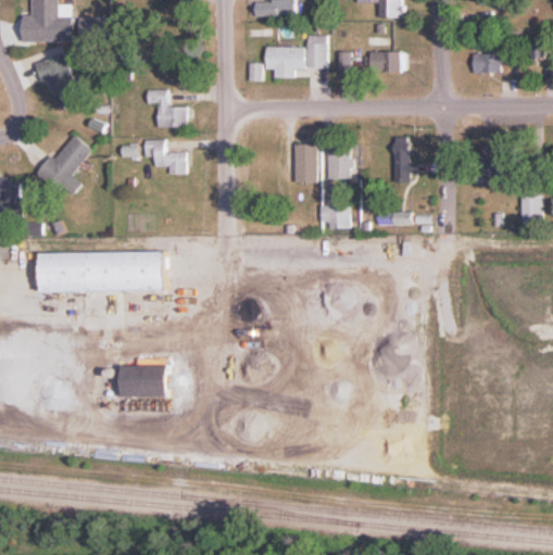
[(36,0),(38,41),(74,40),(74,17),(60,17),(59,0),(36,0)]
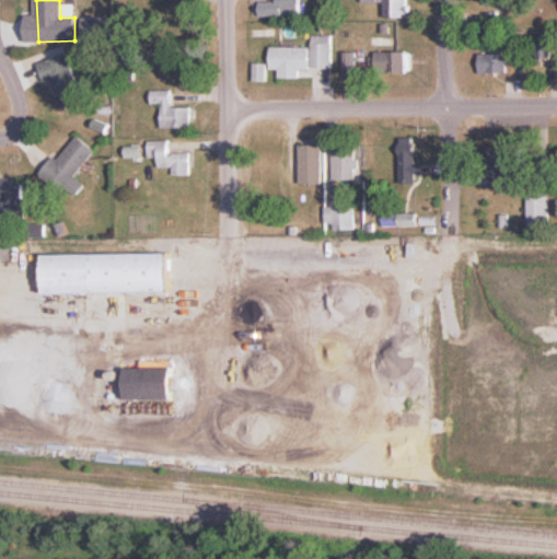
[(404,0),(358,0),(359,2),(381,2),(381,19),(404,19),(404,0)]
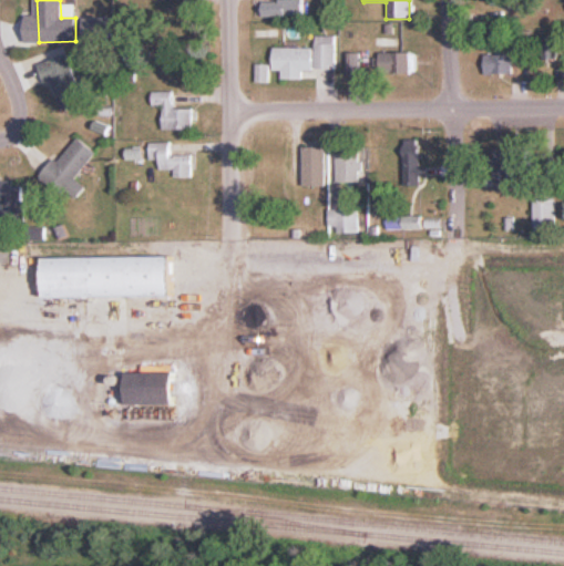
[(301,1),(262,1),(262,18),(301,18),(301,1)]
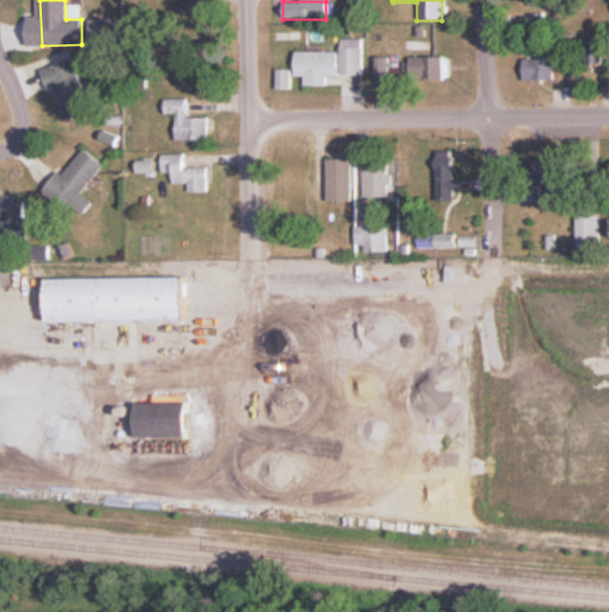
[(303,86),(324,88),(326,76),(359,77),(360,40),(338,40),(338,53),(293,53),(293,78),(303,78),(303,86)]
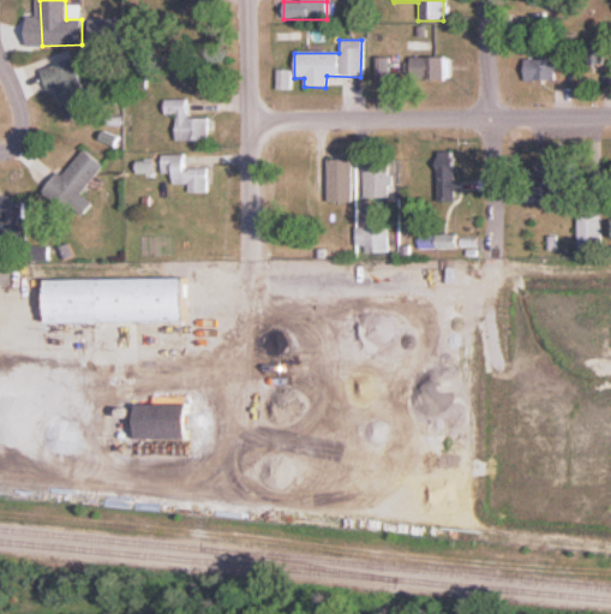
[(449,79),(449,57),(409,57),(409,79),(449,79)]
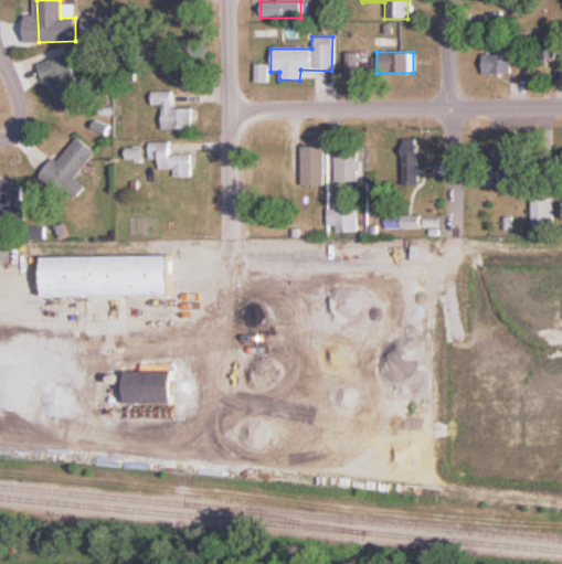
[(66,53),(39,62),(55,112),(82,103),(66,53)]
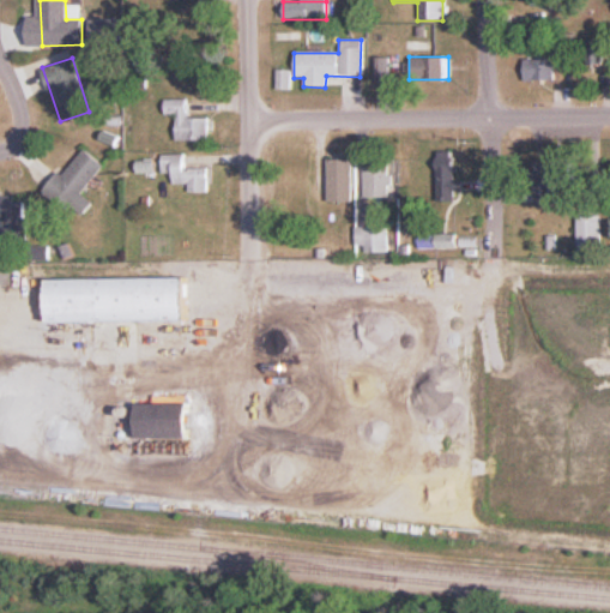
[(386,60),(376,59),(375,73),(384,74),(386,60)]
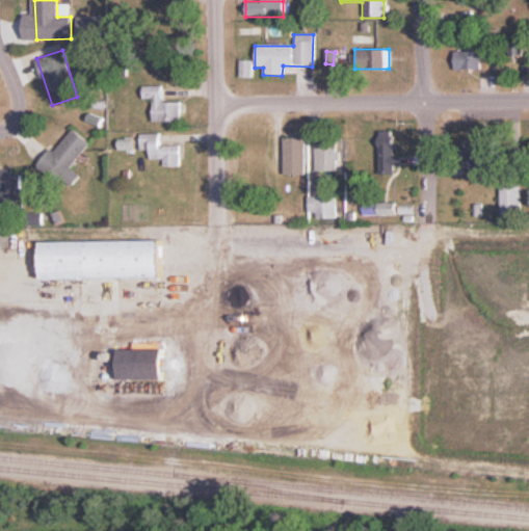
[(478,51),(452,51),(452,70),(478,70),(478,51)]
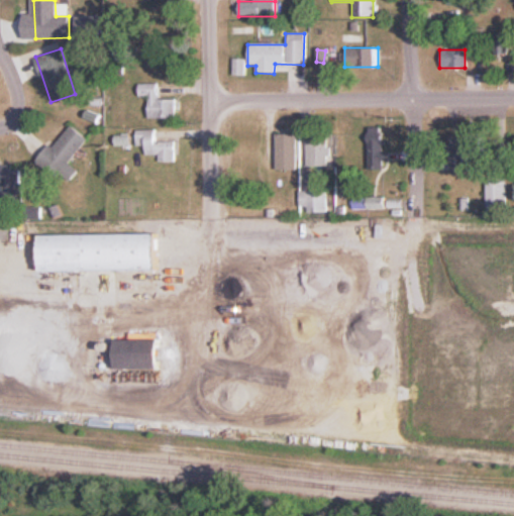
[(175,118),(175,100),(157,100),(157,85),(137,85),(137,97),(147,97),(147,118),(175,118)]
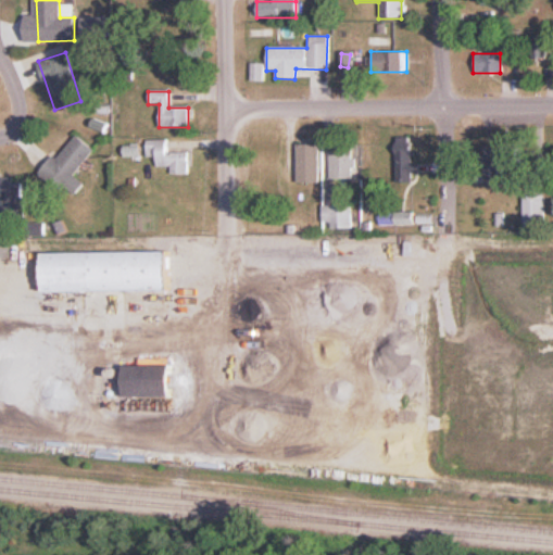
[(39,176),(71,199),(85,179),(76,173),(93,149),(72,133),(39,176)]
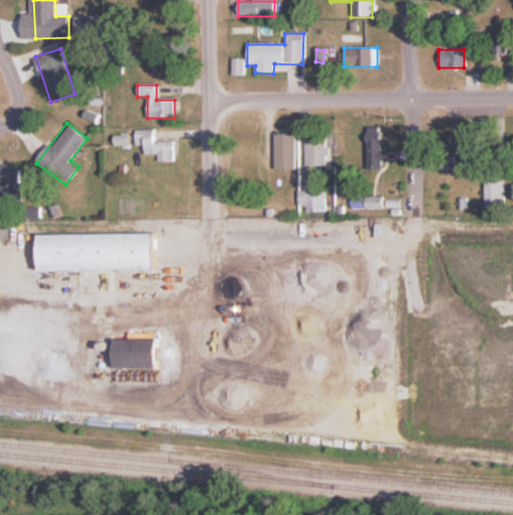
[(153,129),(135,129),(135,143),(144,143),(144,154),(156,154),(156,162),(173,162),(173,141),(153,141),(153,129)]
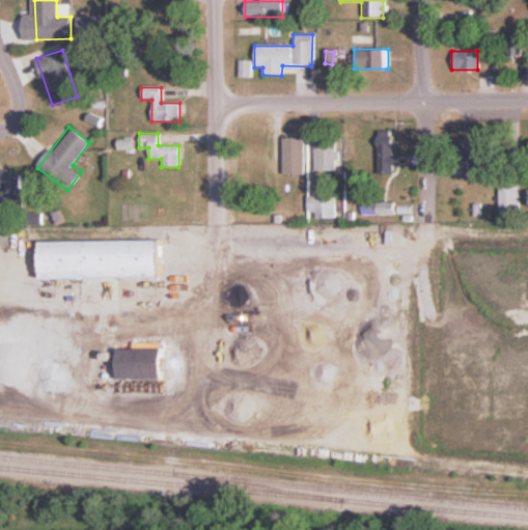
[(303,175),(303,138),(282,138),(282,175),(303,175)]
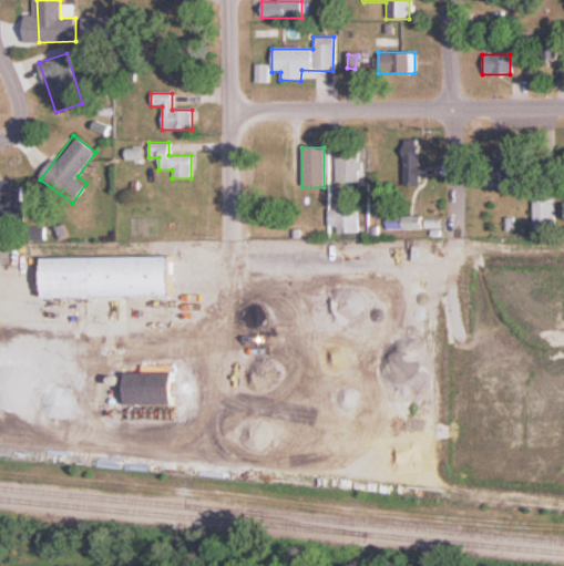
[(359,147),(336,147),(336,183),(359,183),(359,147)]
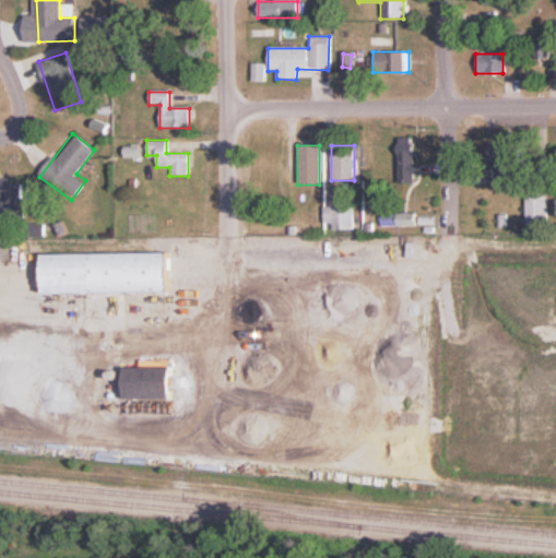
[(397,182),(412,182),(412,151),(397,151),(397,182)]
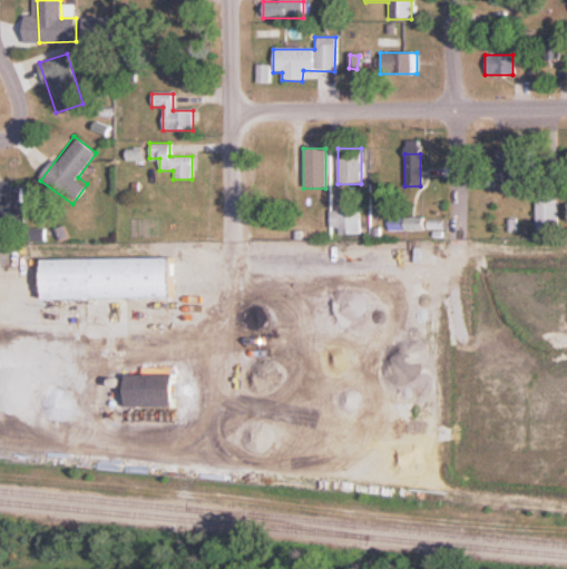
[(0,214),(19,214),(18,183),(0,183),(0,214)]
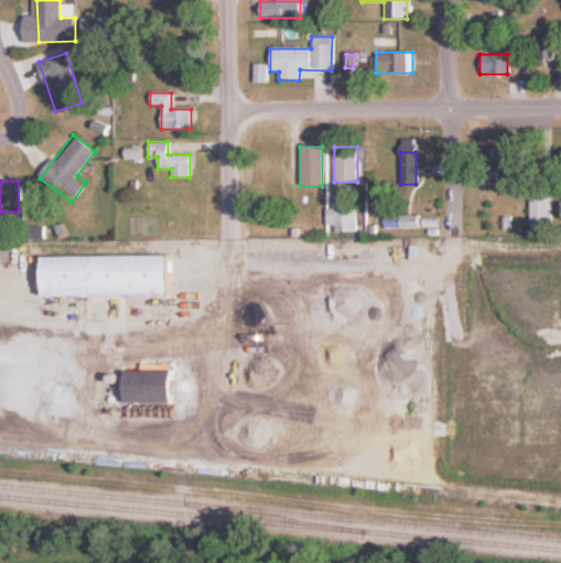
[(529,226),(550,226),(550,198),(529,198),(529,226)]
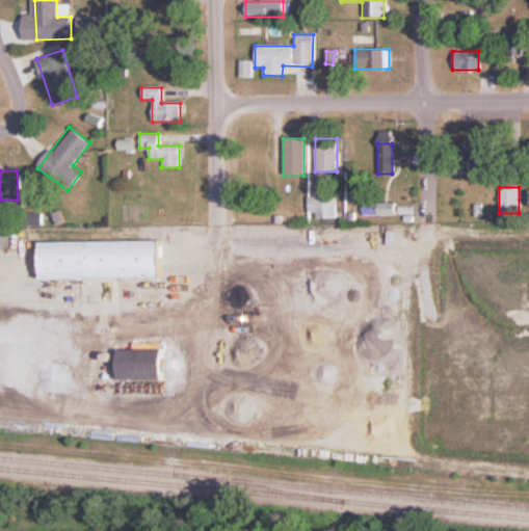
[(335,218),(335,196),(306,196),(306,218),(335,218)]
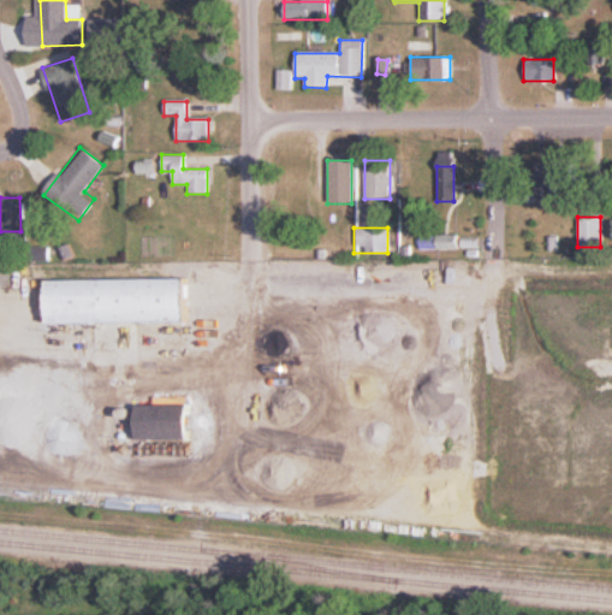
[(433,248),(433,237),(417,237),(417,248),(433,248)]
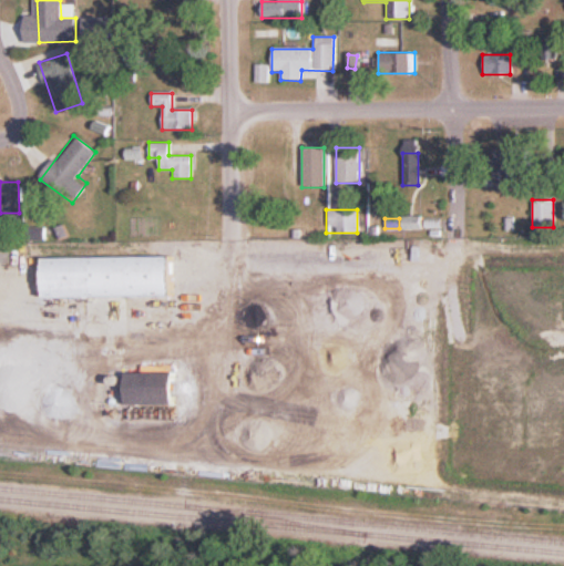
[(172,298),(172,257),(44,257),(44,298),(172,298)]
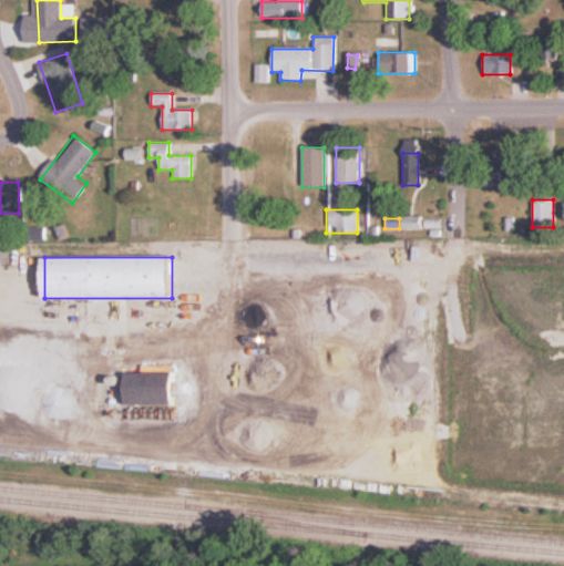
[(125,407),(174,407),(174,374),(125,374),(125,407)]
